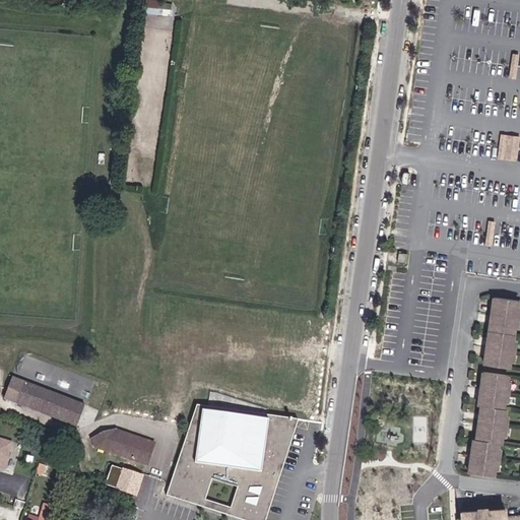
[(171,11),(171,5),(158,4),(159,1),(150,0),(143,0),(142,8),(171,11)]
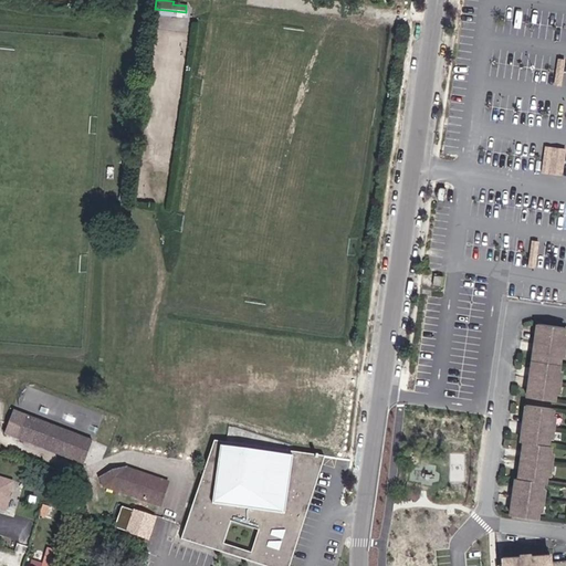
[(565,147),(548,145),(544,171),(565,175),(565,167),(565,147)]
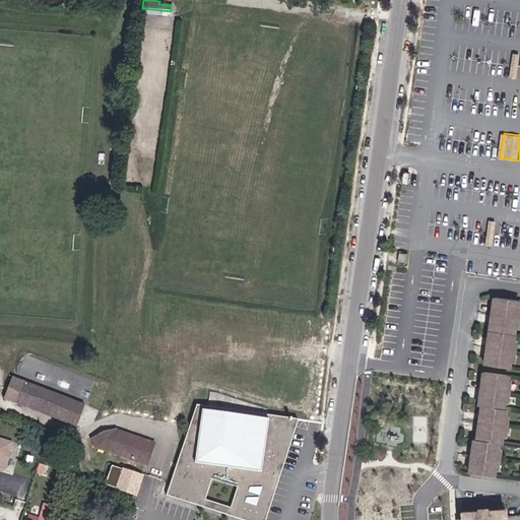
[(405,263),(407,254),(399,253),(397,262),(405,263)]
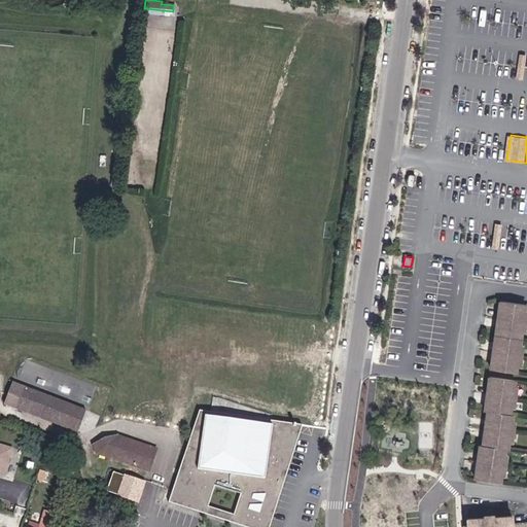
[(524,321),(526,305),(499,302),(497,318),(524,321)]
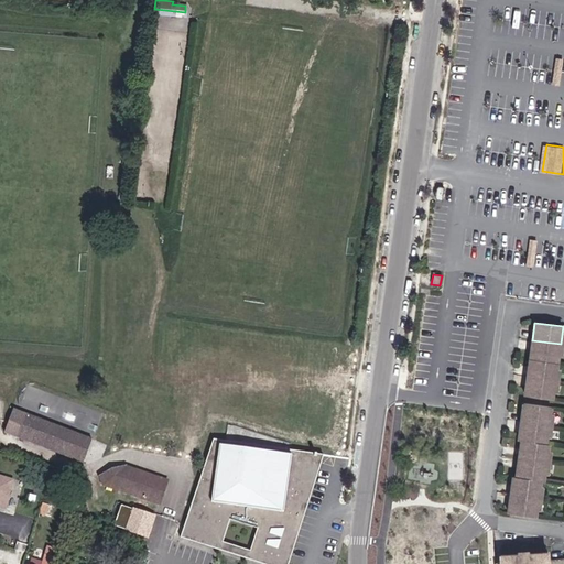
[(559,362),(561,344),(532,340),(530,358),(559,362)]
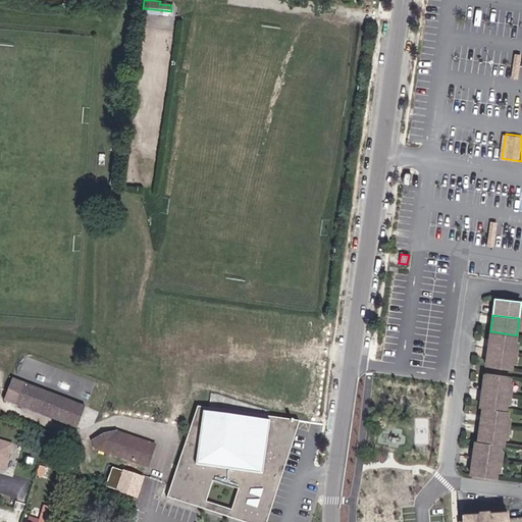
[(312,330),(326,332),(327,319),(314,317),(312,330)]
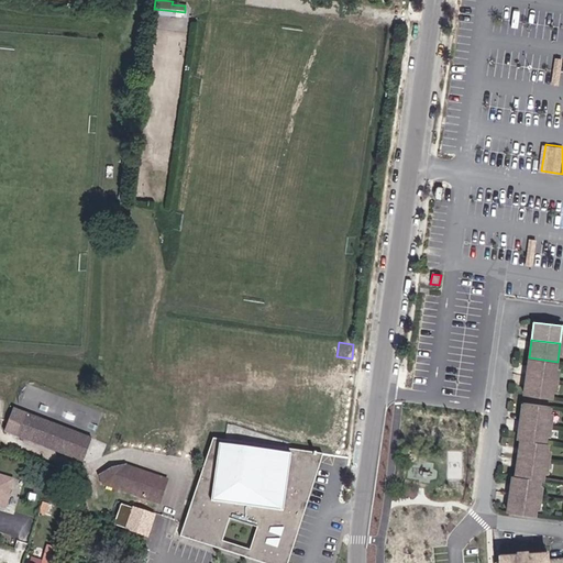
[(554,381),(558,362),(529,357),(527,376),(554,381)]
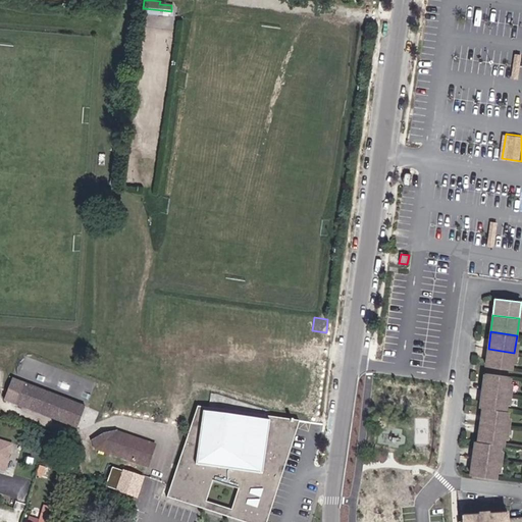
[(513,365),(514,353),(488,349),(485,366),(512,369),(513,365)]
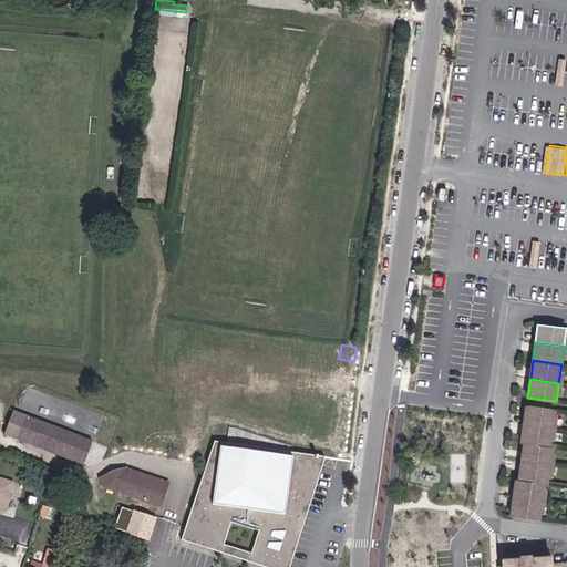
[(553,428),(555,410),(526,405),(524,424),(553,428)]
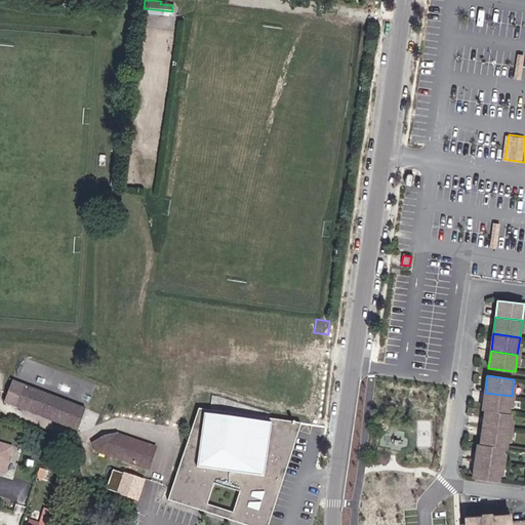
[(4,403),(77,431),(85,409),(12,380),(4,403)]
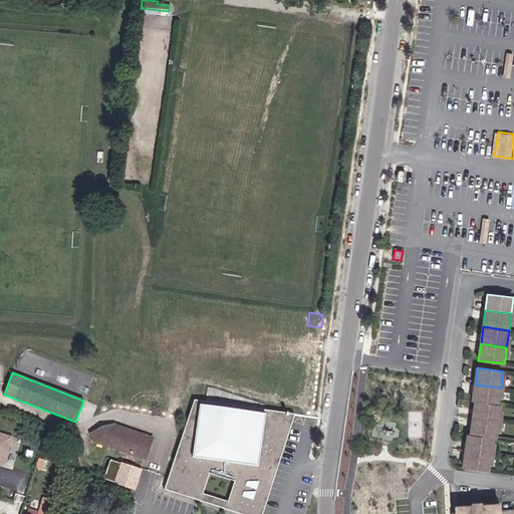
[(88,389),(93,376),(85,372),(80,384),(88,389)]
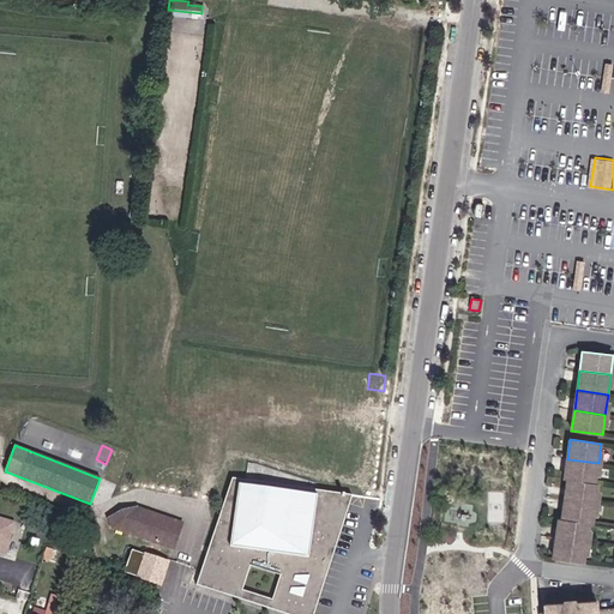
[(595,482),(599,463),(567,459),(565,479),(567,479),(595,482)]
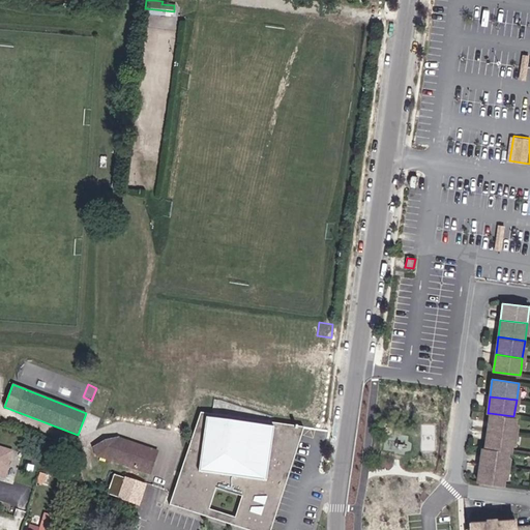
[(268,529),(301,428),(201,413),(172,502),(205,512),(214,484),(249,496),(240,524),(259,529),(268,529)]
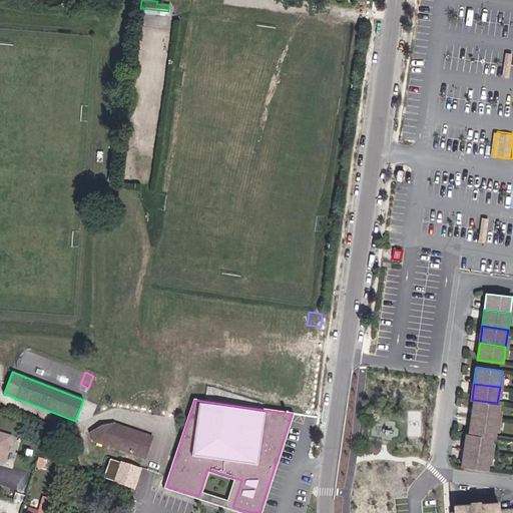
[(498,420),(500,404),(497,403),(474,400),(472,417),(498,420)]
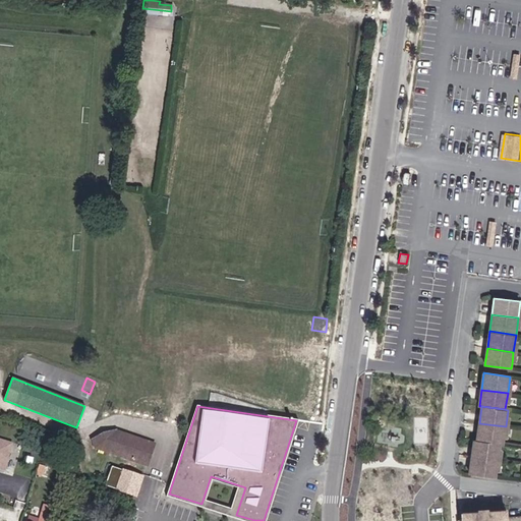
[(503,444),(506,426),(479,423),(477,440),(500,444),(503,444)]
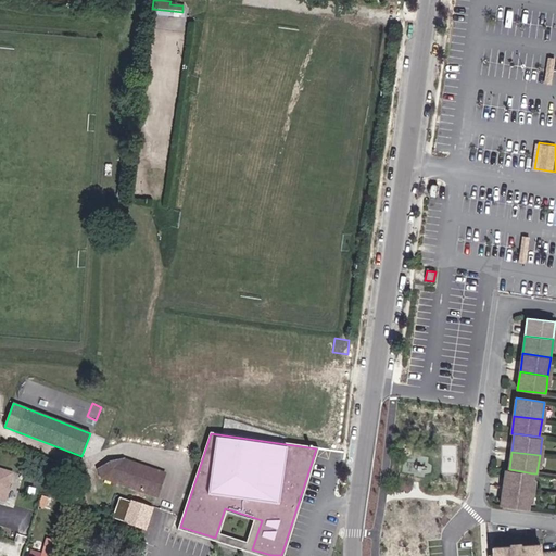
[(100,474),(125,460),(111,463),(99,470),(100,474)]
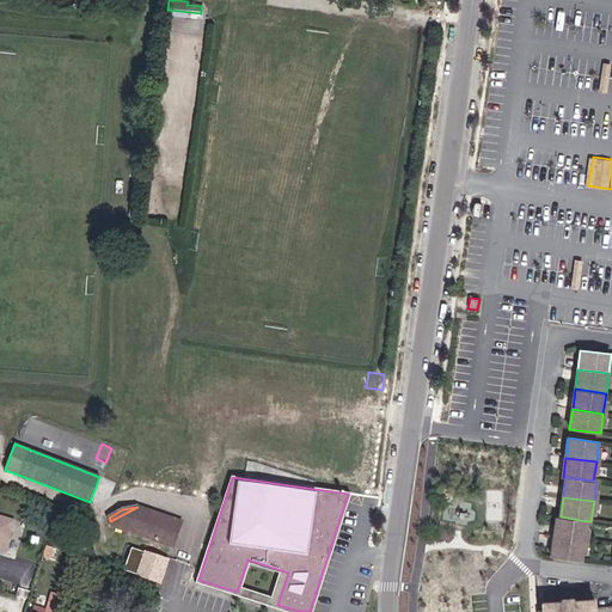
[(135,534),(144,509),(138,507),(110,521),(112,526),(135,534)]
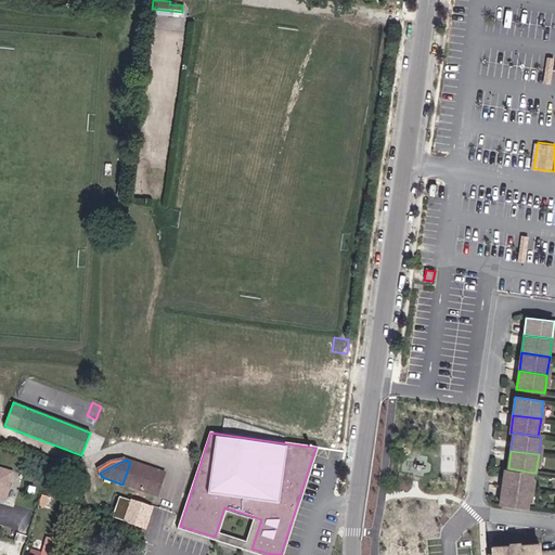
[(128,486),(136,463),(130,462),(123,485),(128,486)]
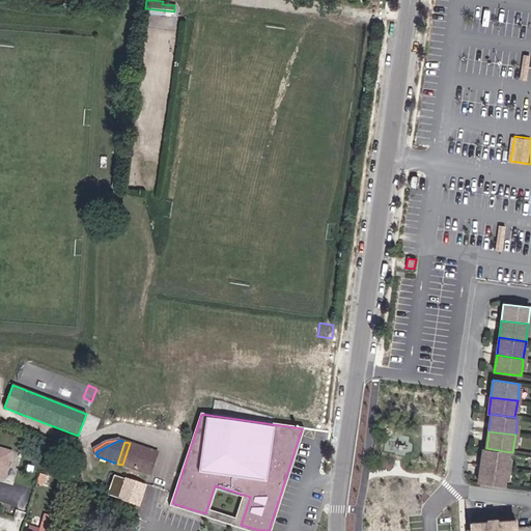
[(150,475),(157,454),(141,449),(142,447),(130,443),(122,465),(150,475)]
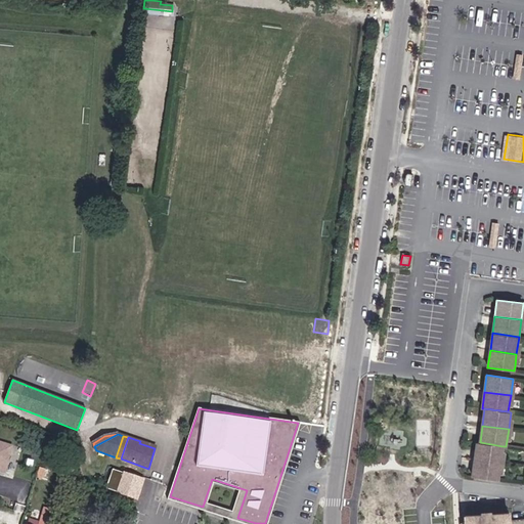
[(0,470),(5,472),(13,446),(0,441),(0,470)]
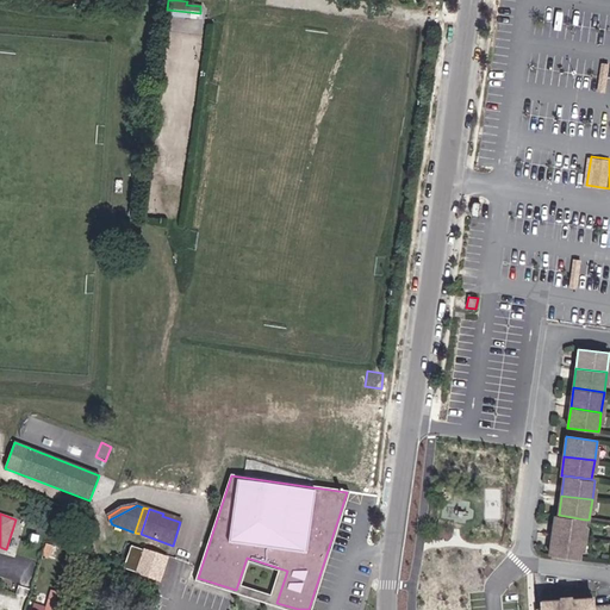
[(583,539),(585,520),(559,515),(556,515),(555,515),(553,534),(583,539)]
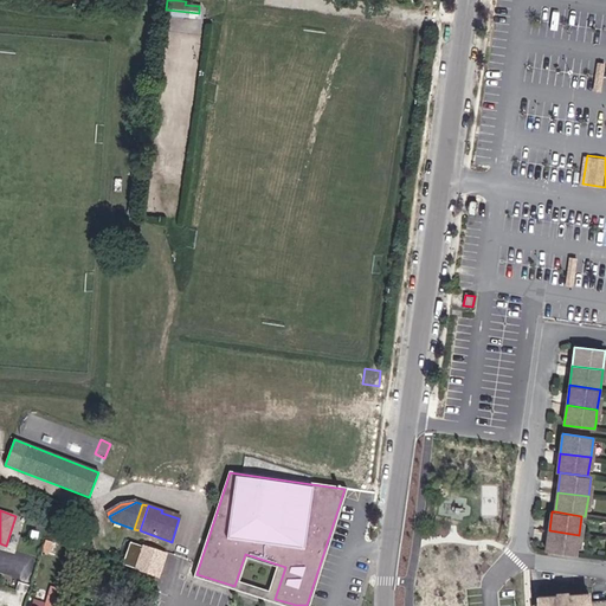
[(577,554),(579,535),(549,530),(546,549),(577,554)]
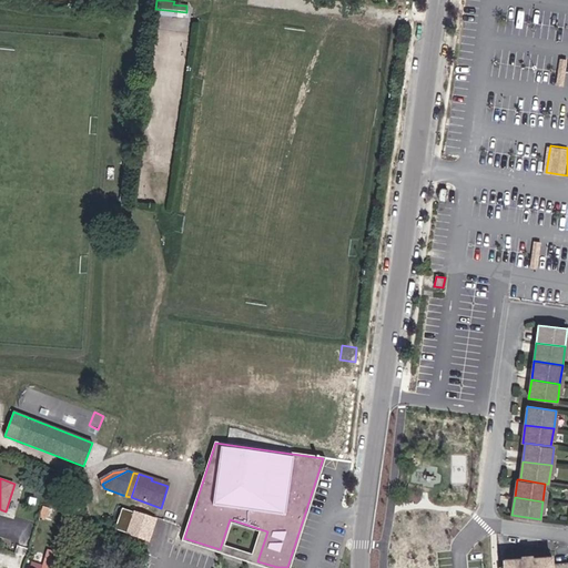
[(127,534),(133,513),(122,509),(115,530),(127,534)]
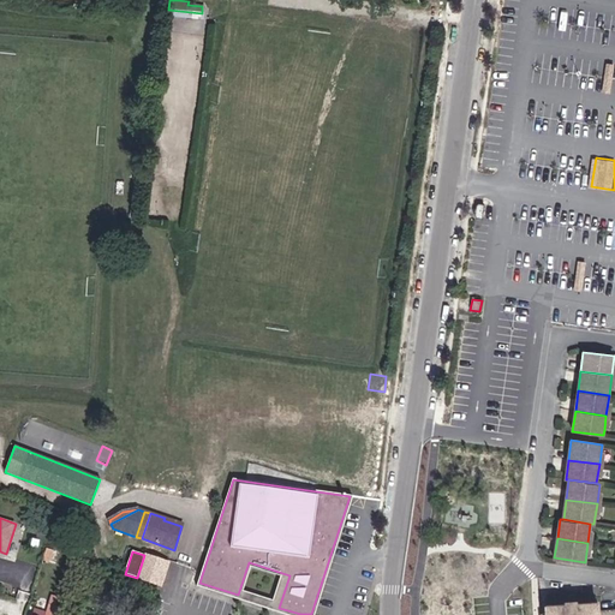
[(161,586),(168,563),(144,555),(137,578),(161,586)]
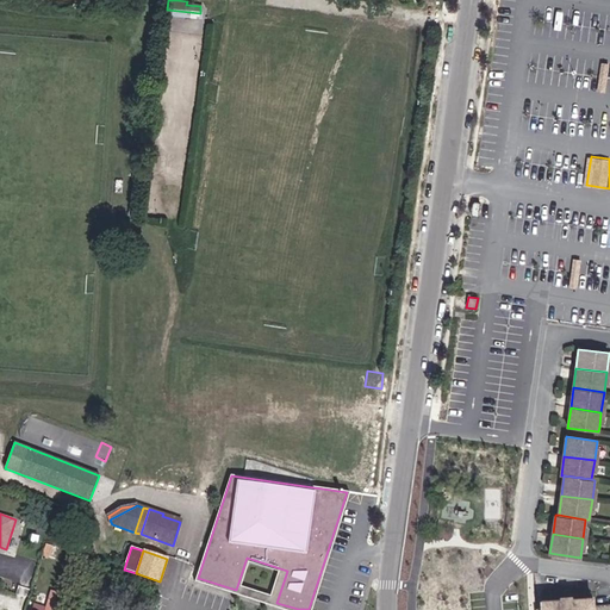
[(287,571),(247,558),(236,590),(277,603),(287,571)]
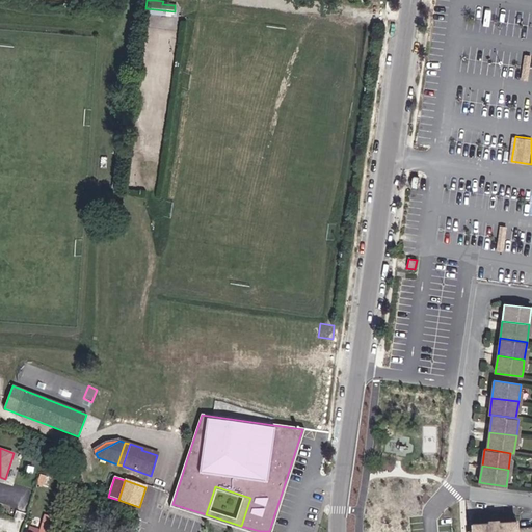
[(531,531),(531,526),(517,529),(517,521),(473,524),(473,530),(473,531),(531,531)]
